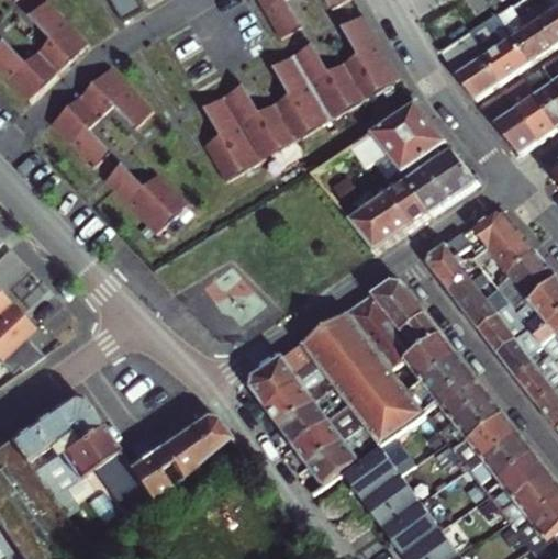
[(90,47),(48,0),(46,0),(24,21),(44,43),(20,64),(0,42),(0,84),(22,109),(90,47)]
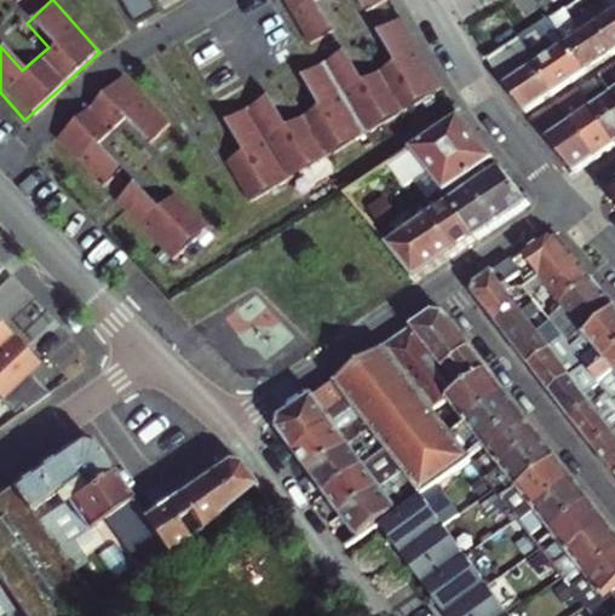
[(277,0),(302,41),(331,26),(315,0),(349,0),(356,12),(377,0),(277,0)]
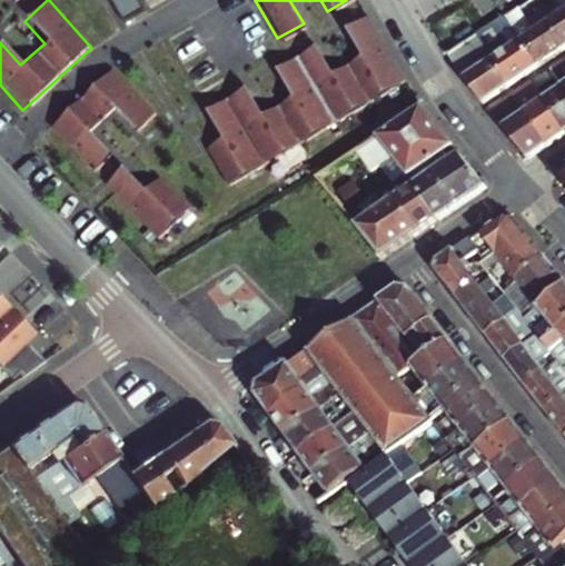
[(552,8),(546,0),(536,0),(543,8),(545,12),(552,8)]
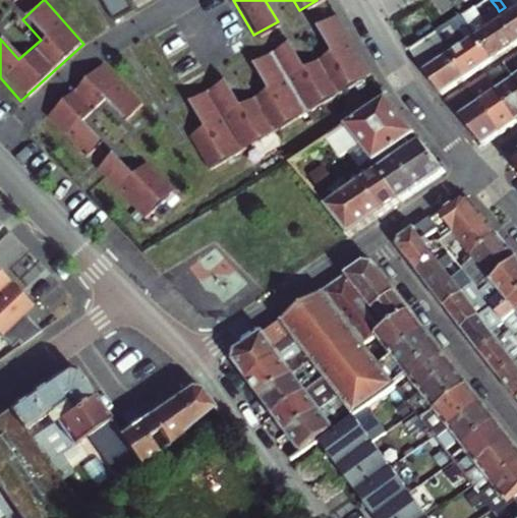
[(516,4),(502,14),(515,35),(516,33),(516,4)]
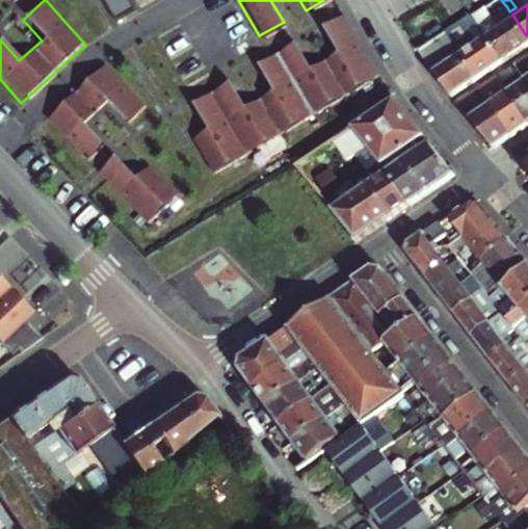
[(485,33),(499,53),(526,35),(512,15),(485,33)]
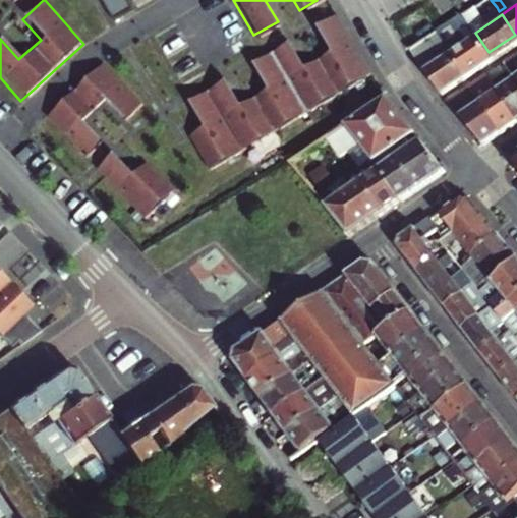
[(371,73),(334,15),(314,27),(329,50),(316,59),(338,95),(371,73)]
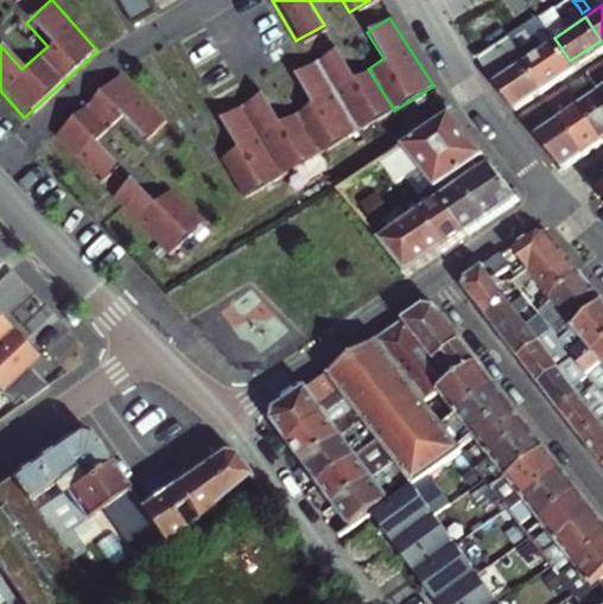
[(528,49),(513,26),(506,31),(521,53),(528,49)]
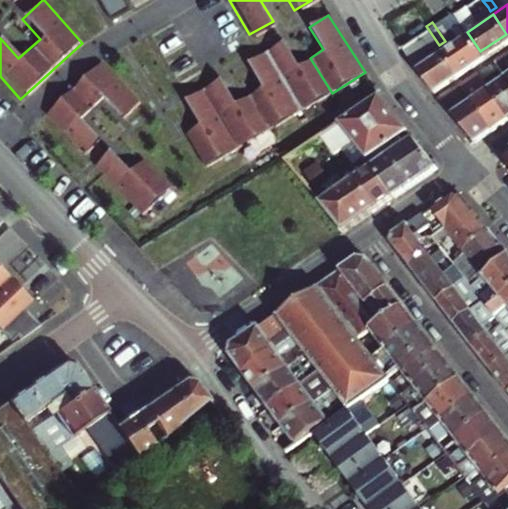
[(439,45),(426,26),(401,42),(414,62),(439,45)]
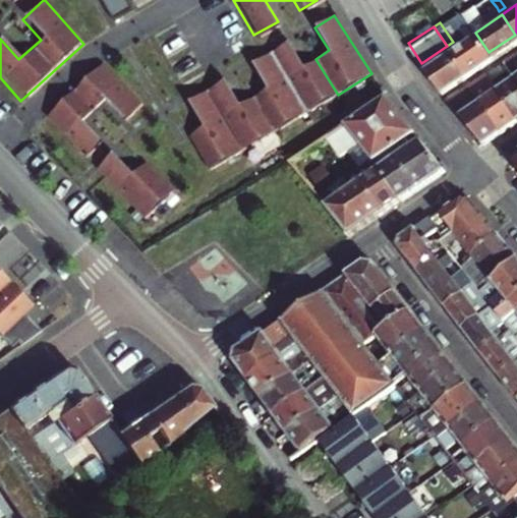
[(451,49),(464,69),(489,52),(475,33),(451,49)]
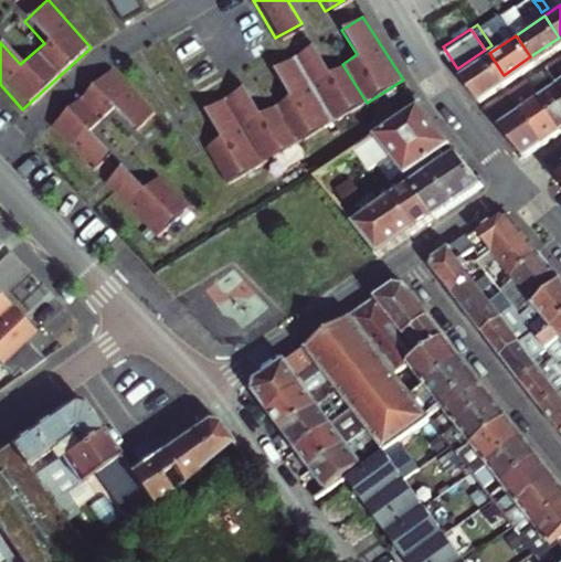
[(560,88),(560,46),(542,60),(560,88)]
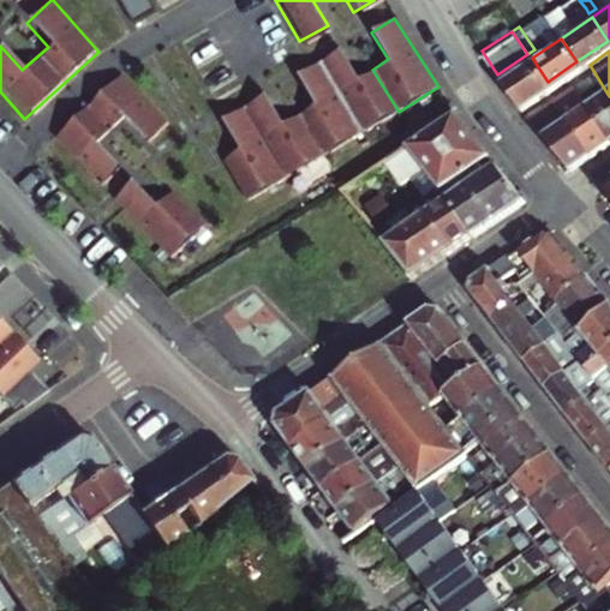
[(340,52),(293,77),(309,105),(298,111),(321,153),(396,112),(372,70),(356,79),(340,52)]
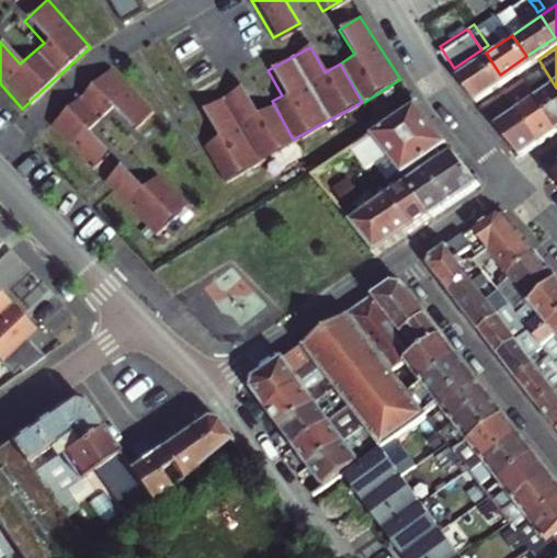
[(486,53),(458,71),(473,93),(500,75),(486,53)]
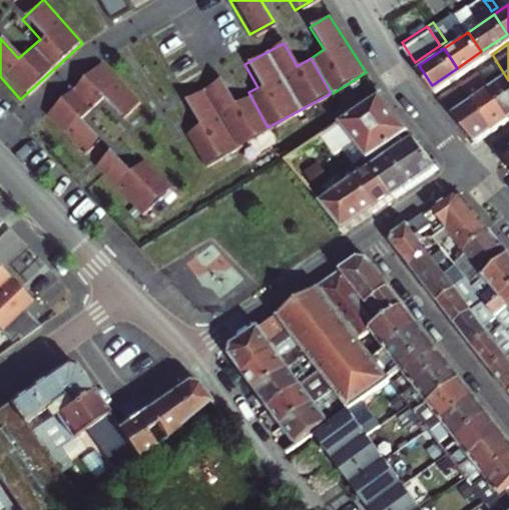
[(508,112),(508,111),(508,80),(492,54),(475,65),(508,112)]
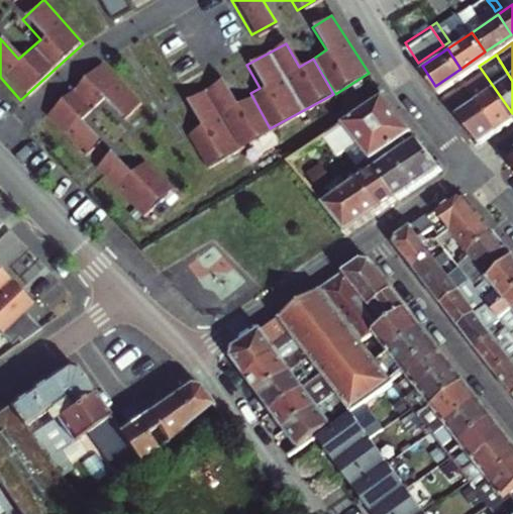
[(97,63),(41,117),(79,156),(96,138),(77,118),(97,99),(114,117),(132,99),(97,63)]
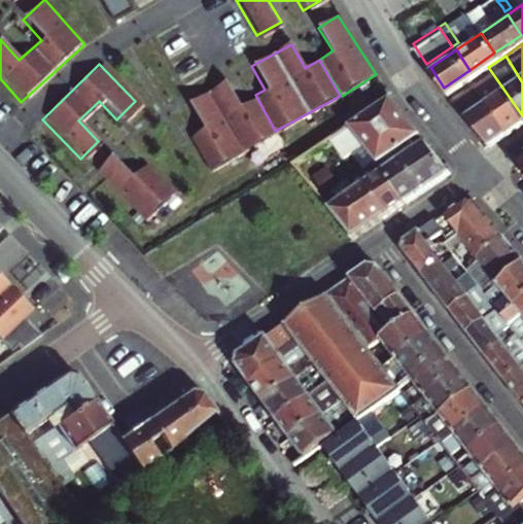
[(504,128),(522,115),(488,67),(471,79),(504,128)]
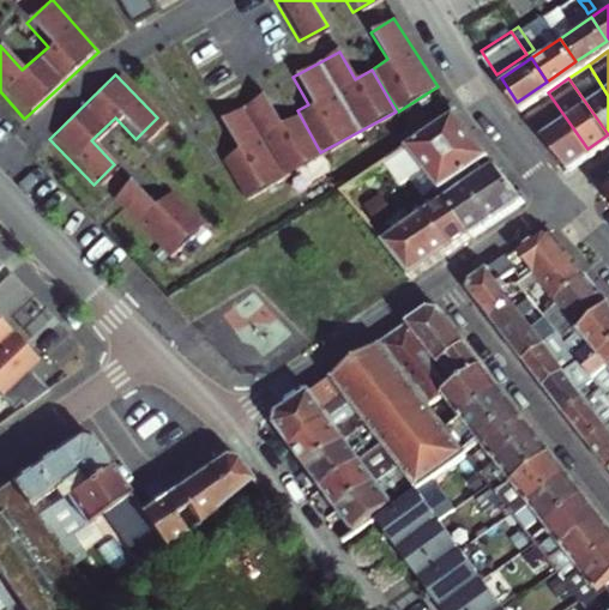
[(567,163),(588,149),(548,92),(523,108),(567,163)]
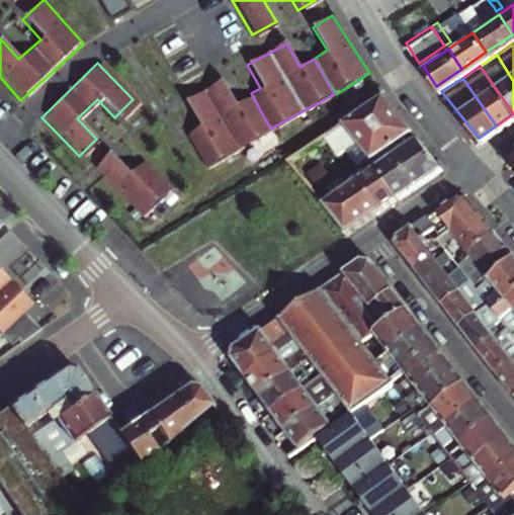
[(219,82),(185,102),(200,125),(183,136),(203,169),(270,129),(251,93),(232,104),(219,82)]
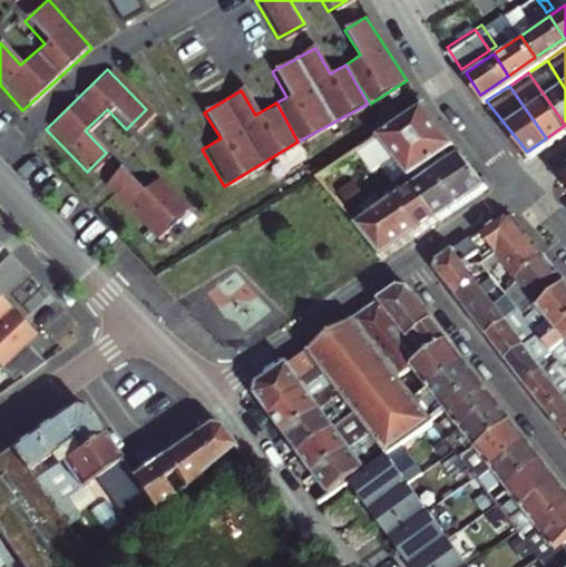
[(423,105),(377,137),(382,145),(366,157),(371,166),(390,153),(406,174),(427,159),(450,144),(423,105)]
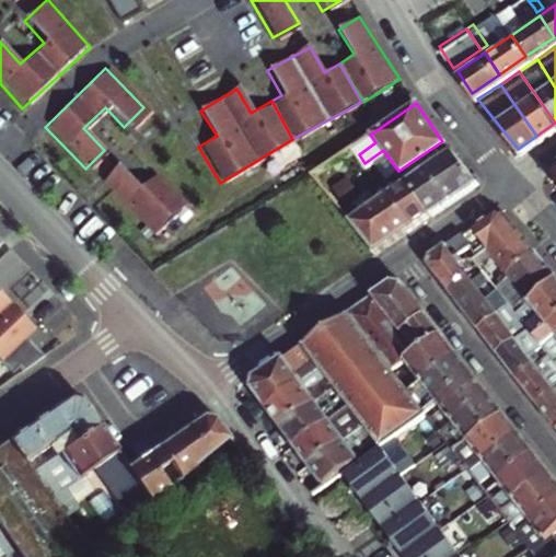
[(476,182),(452,148),(426,166),(419,157),(398,171),(404,180),(429,215),(476,182)]
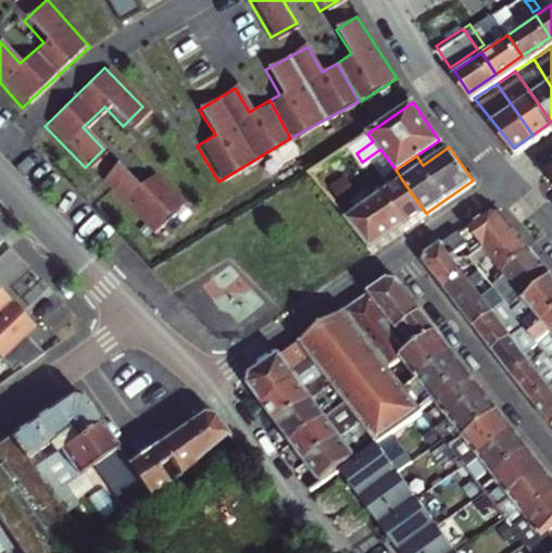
[(114,167),(99,181),(152,239),(186,208),(152,171),(134,188),(114,167)]
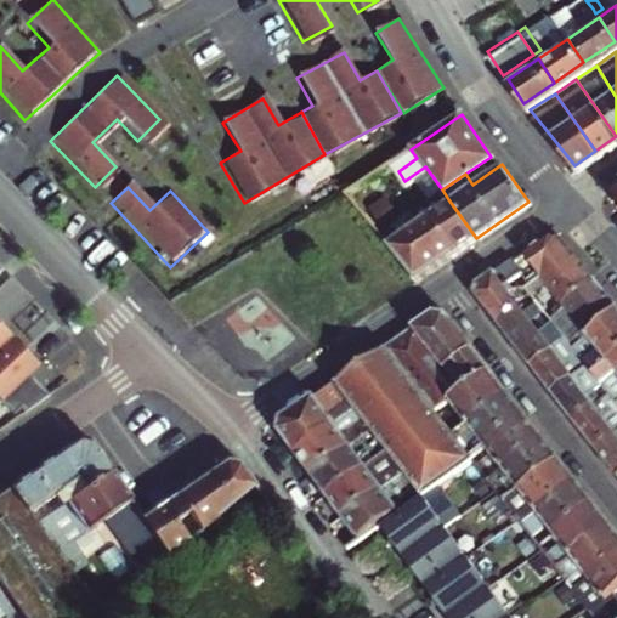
[(449,256),(476,238),(448,199),(422,217),(449,256)]
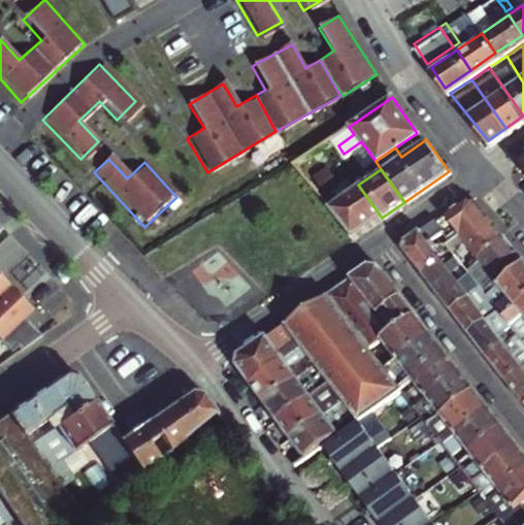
[(352,238),(382,218),(358,185),(344,195),(340,191),(326,202),(352,238)]
